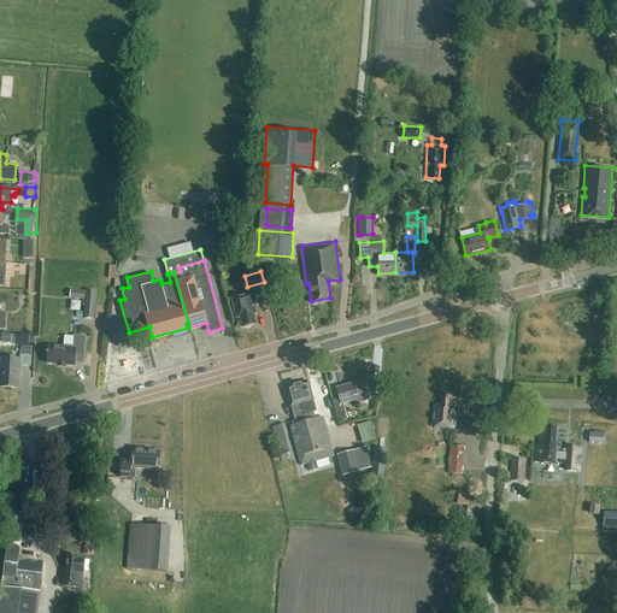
[(84,316),(93,317),(97,290),(84,289),(70,288),(69,296),(83,298),(82,304),(86,304),(84,316)]
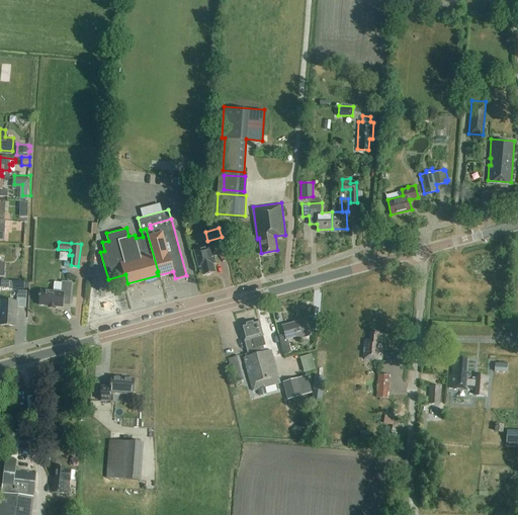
[(214,269),(212,261),(216,261),(210,244),(194,249),(198,265),(201,264),(203,272),(214,269)]
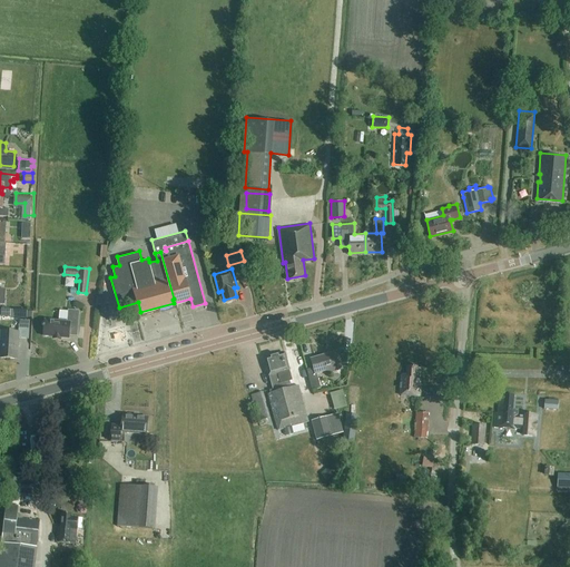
[(76,334),(78,322),(79,309),(68,308),(67,320),(45,318),(42,333),(68,335),(69,333),(76,334)]
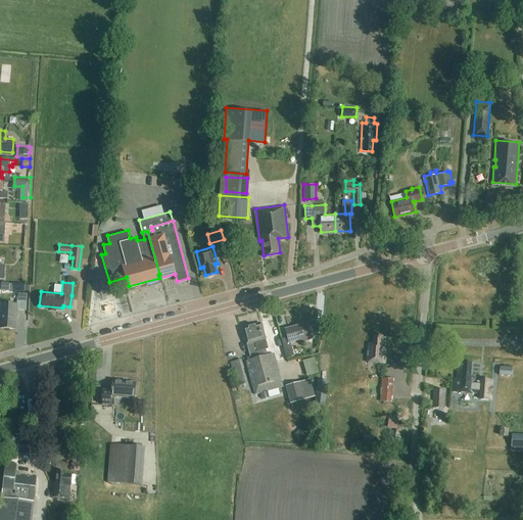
[(1,301),(0,311),(0,325),(15,327),(16,308),(26,309),(27,292),(17,291),(16,302),(1,301)]
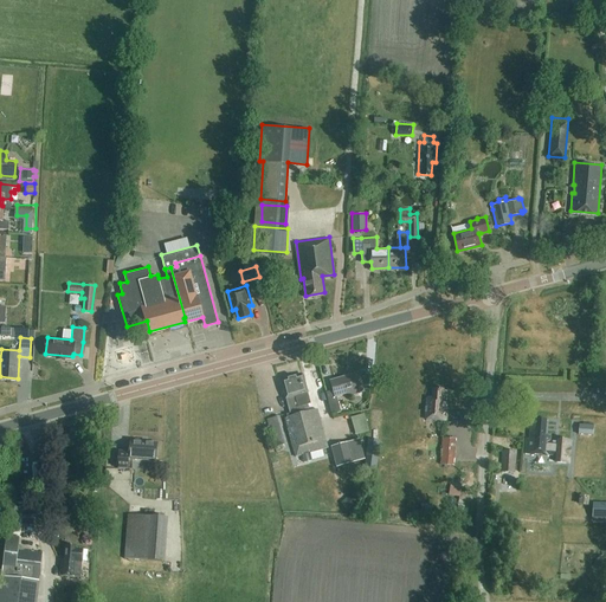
[(359,370),(330,379),(333,388),(326,390),(331,413),(341,410),(336,394),(348,390),(348,393),(363,389),(359,370)]
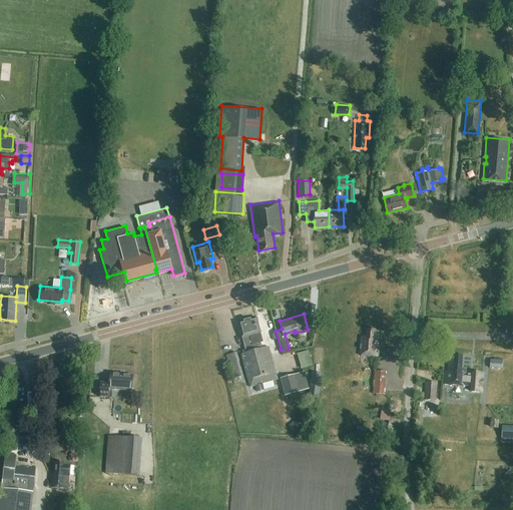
[(309,315),(308,325),(316,326),(317,316),(309,315)]
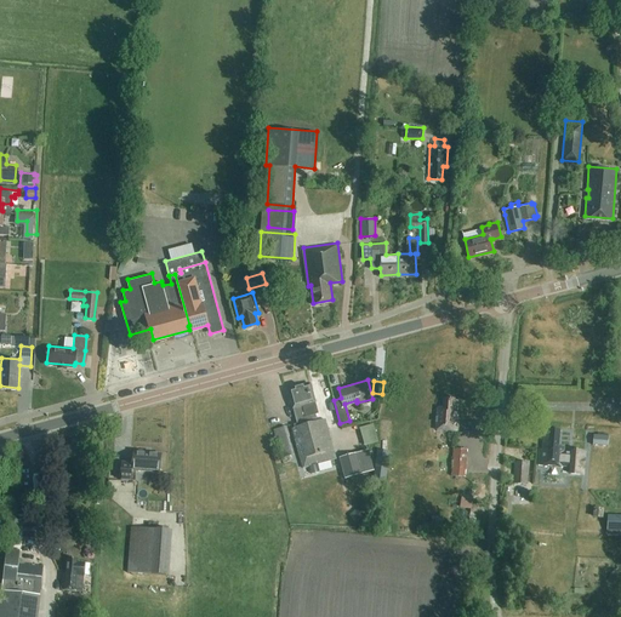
[(325,417),(313,420),(312,413),(318,411),(314,400),(315,400),(311,382),(288,388),(292,406),(297,424),(291,426),(291,427),(292,427),(303,466),(336,456),(325,417)]
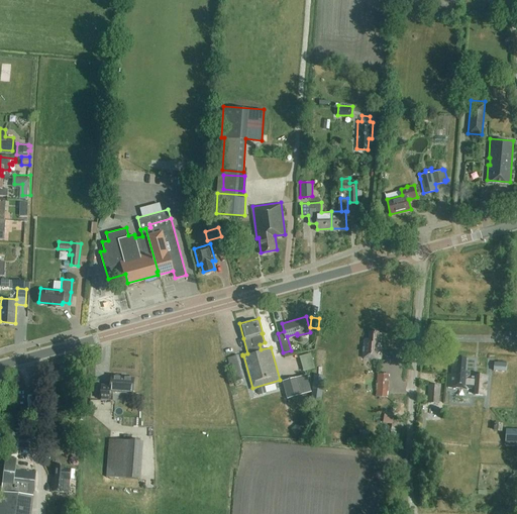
[(363,355),(379,356),(381,332),(378,332),(378,330),(370,329),(369,338),(364,337),(363,355)]
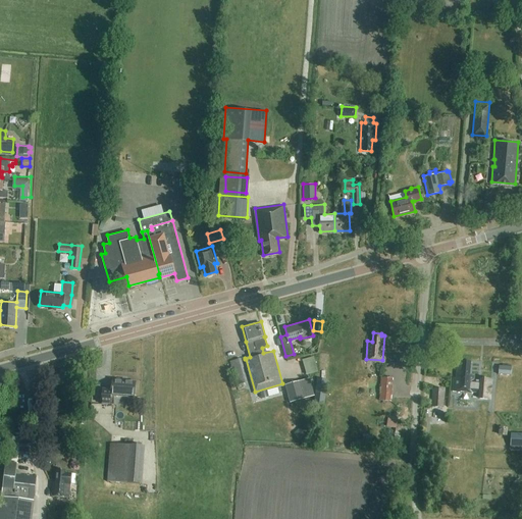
[(304,356),(308,370),(318,368),(314,354),(304,356)]
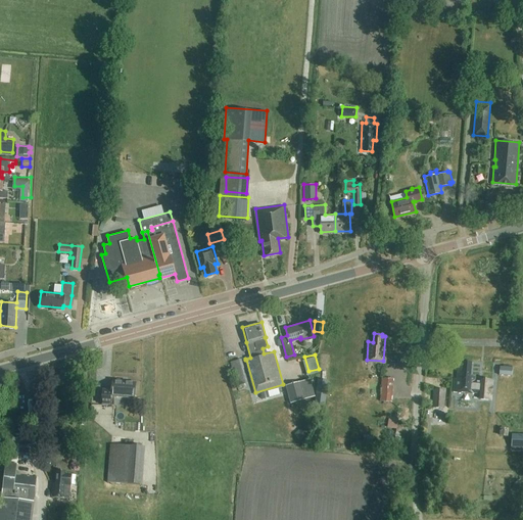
[(481,379),(475,379),(475,374),(470,374),(472,361),(463,360),(463,362),(459,361),(457,377),(454,376),(453,389),(474,391),(474,390),(480,391),(480,397),(490,397),(491,378),(481,377),(481,379)]
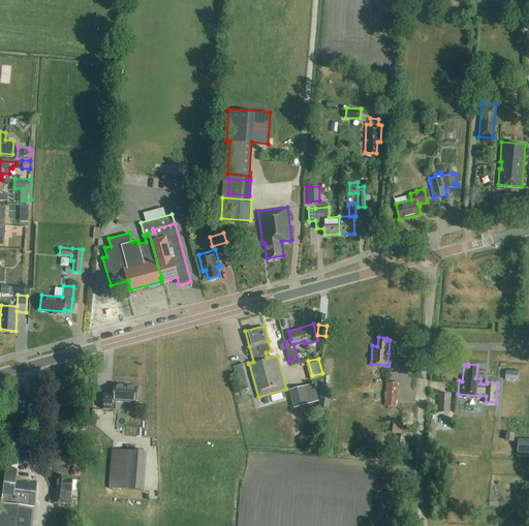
[(518,378),(518,369),(505,369),(504,377),(518,378)]
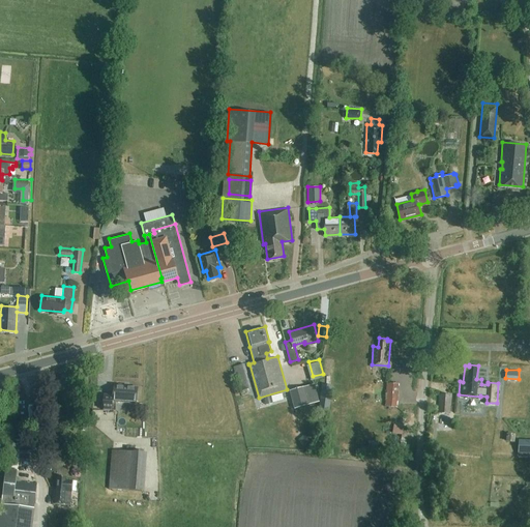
[(136,402),(137,385),(123,385),(123,383),(114,382),(113,393),(105,392),(104,408),(115,409),(116,400),(136,402)]
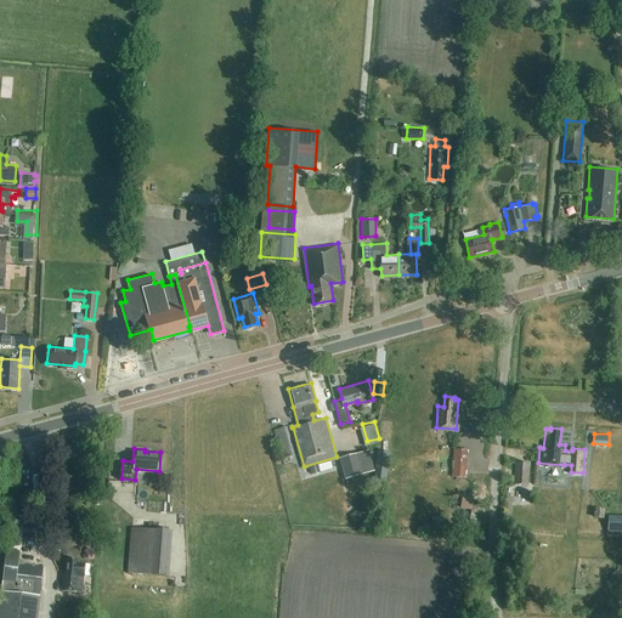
[(378,448),(374,480),(386,481),(390,449),(378,448)]
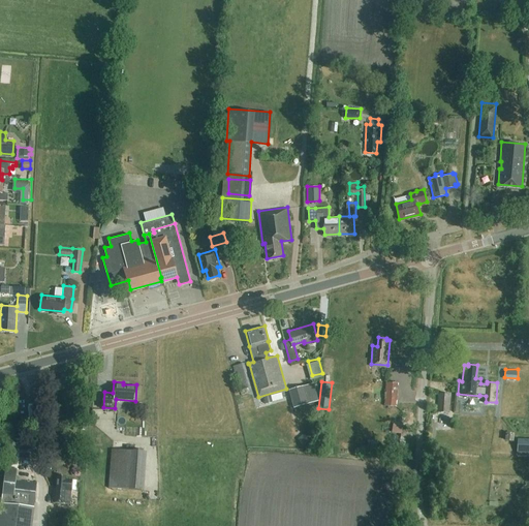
[(387,381),(385,404),(396,404),(398,382),(387,381)]
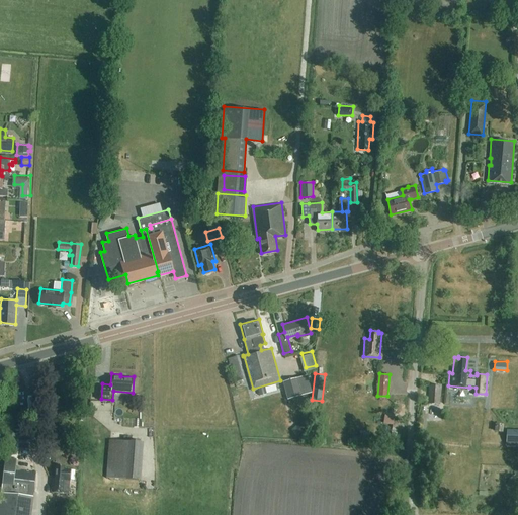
[(310,392),(305,375),(297,377),(297,376),(282,380),(287,399),(310,392)]
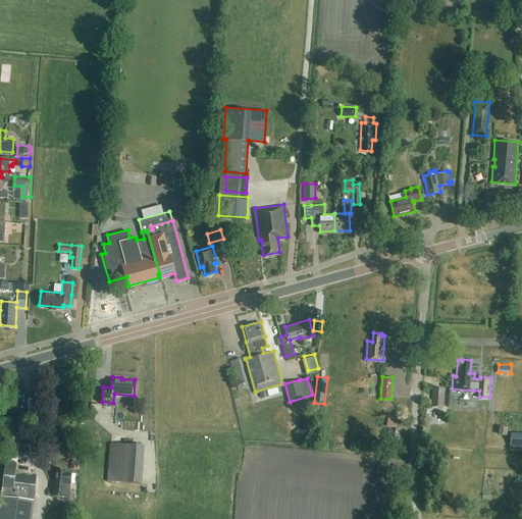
[(431,402),(444,403),(445,387),(433,386),(431,402)]
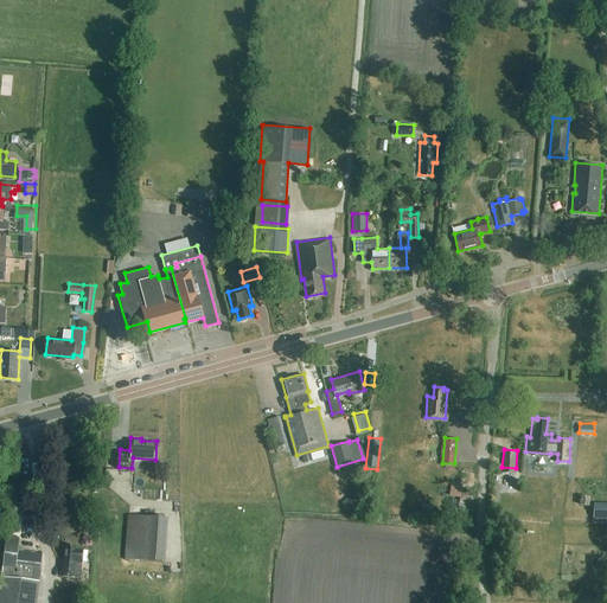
[(454,481),(453,491),(464,492),(464,482),(454,481)]
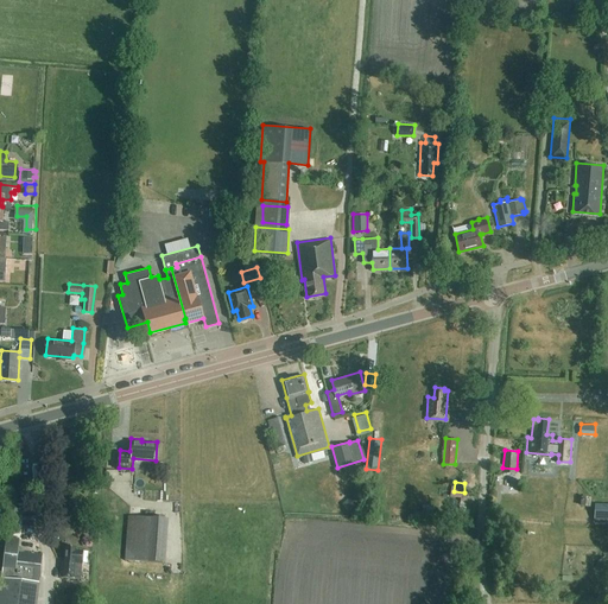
[(348,509),(355,503),(350,498),(343,504),(348,509)]
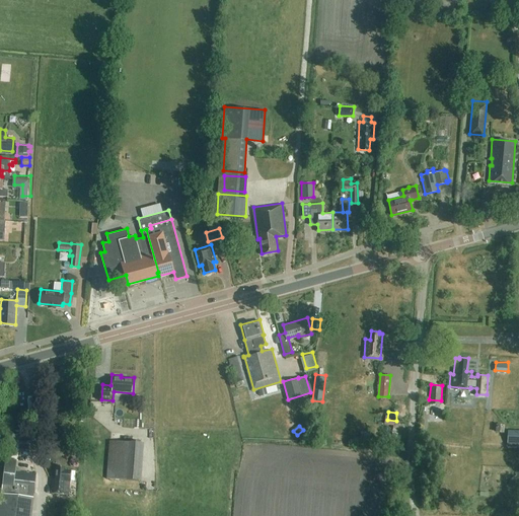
[(509,439),(518,439),(518,429),(509,430),(509,439)]
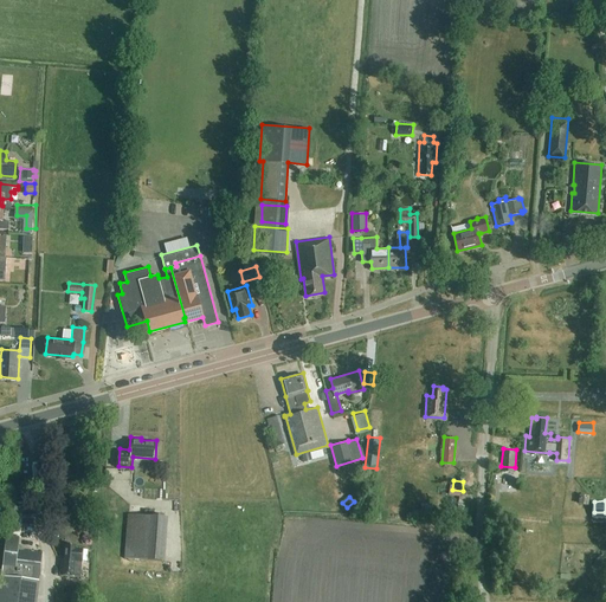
[(124,557),(162,560),(165,515),(128,512),(124,557)]
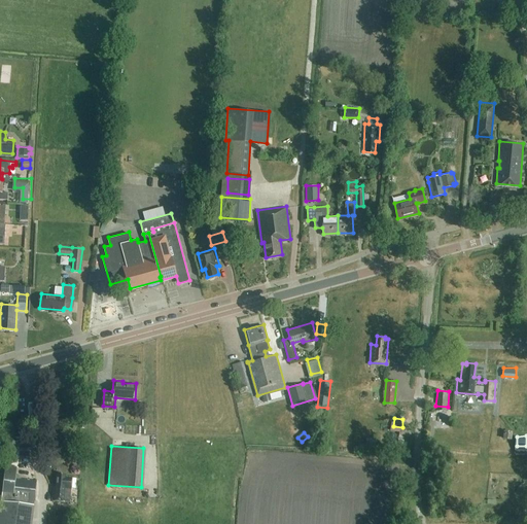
[(16,465),(5,463),(1,500),(0,509),(0,523),(31,523),(34,503),(28,503),(29,497),(34,497),(36,479),(15,478),(16,465)]
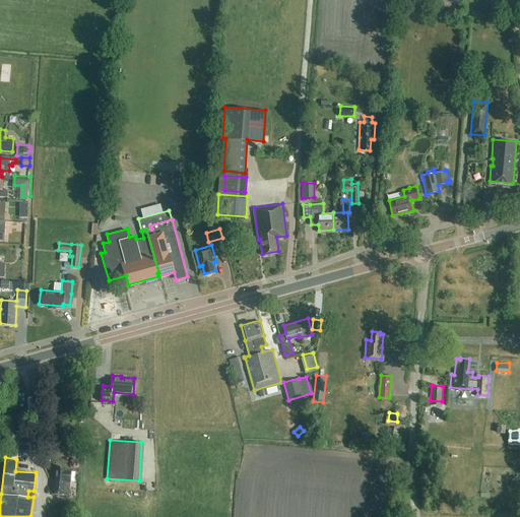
[(52,478),(51,493),(69,494),(71,469),(65,469),(65,467),(56,466),(55,479),(52,478)]
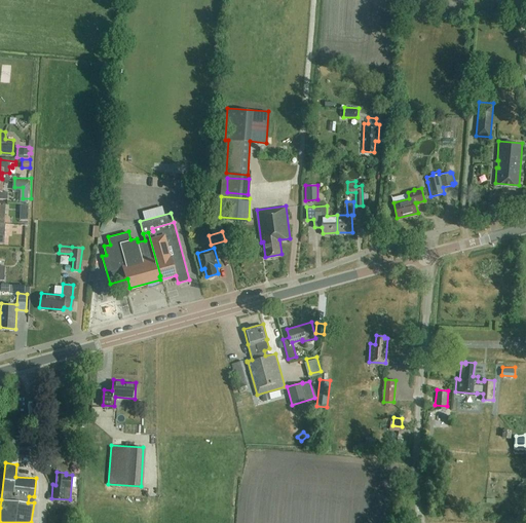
[(69,522),(70,510),(62,510),(61,522),(69,522)]
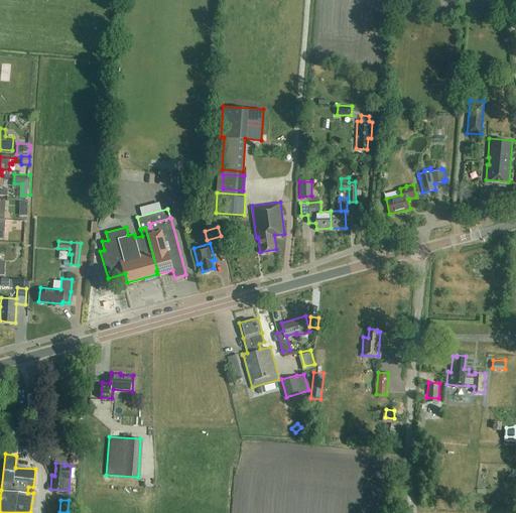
All buildings are outlined.
